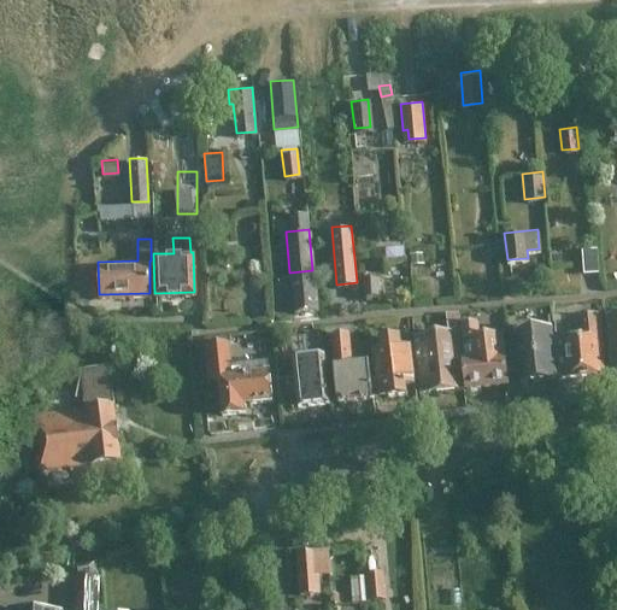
[(422,251),(409,251),(410,262),(423,260),(422,251)]
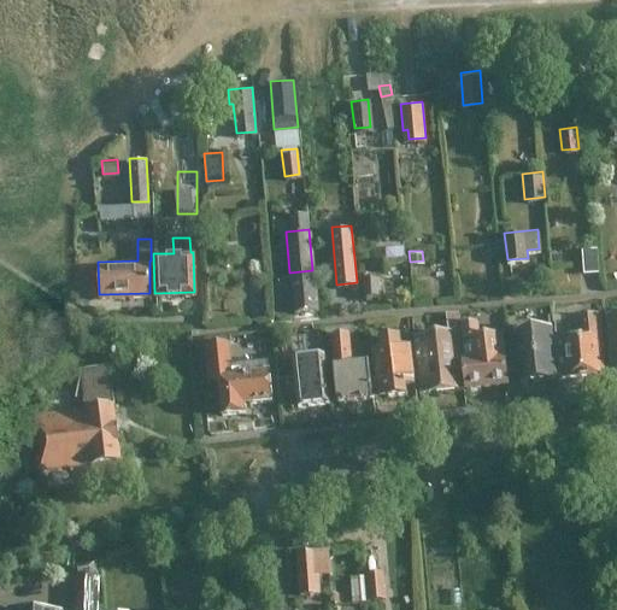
[(316,308),(312,270),(289,273),(293,310),(316,308)]
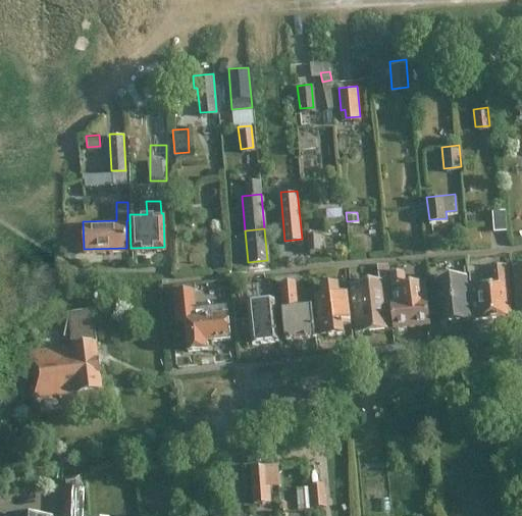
[(307,231),(305,231),(307,248),(319,247),(317,230),(307,231)]
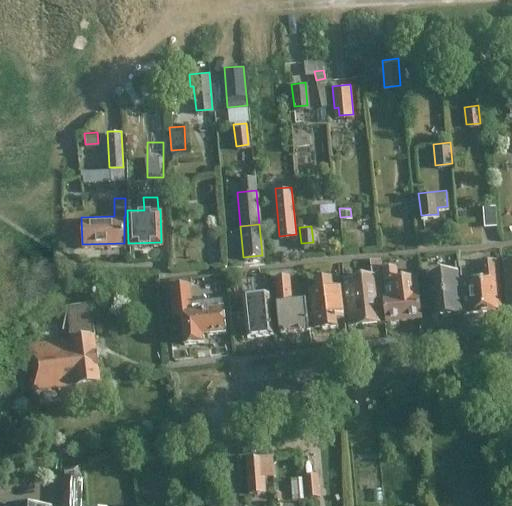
[(511,255),(501,257),(503,279),(506,305),(511,303),(511,255)]
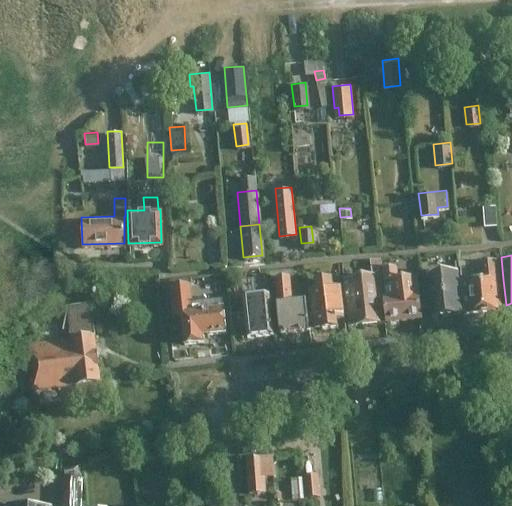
[(341,275),(344,298),(347,322),(384,318),(381,294),(379,271),(381,270),(379,256),(369,257),(370,271),(341,275)]
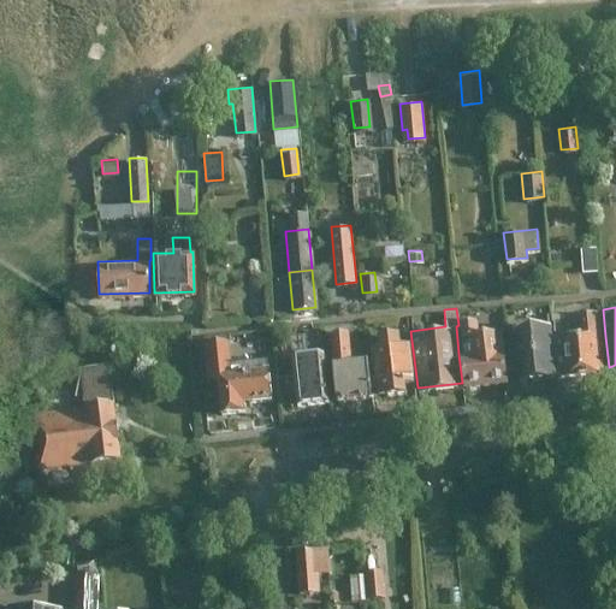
[(581,329),(554,332),(557,372),(603,368),(597,309),(579,312),(581,329)]
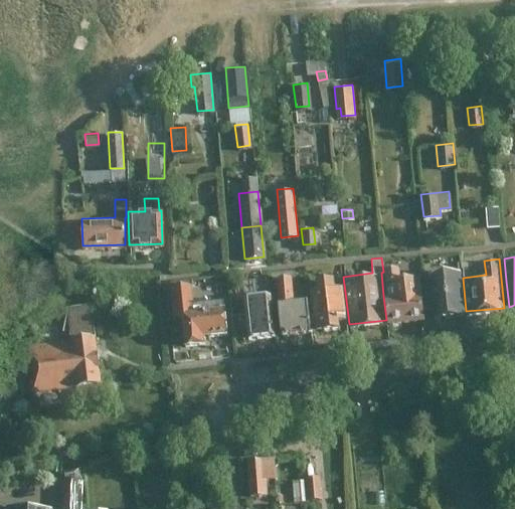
[(385,279),(383,279),(388,321),(422,317),(419,291),(417,275),(399,277),(398,265),(384,267),(385,279)]
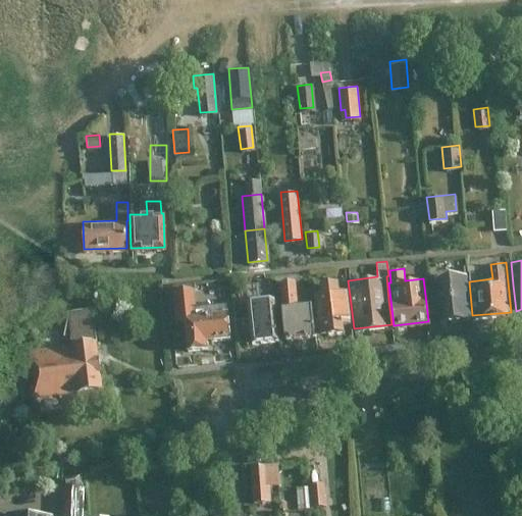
[(437,320),(471,316),(466,273),(435,276),(436,282),(431,282),(433,302),(435,302),(437,320)]
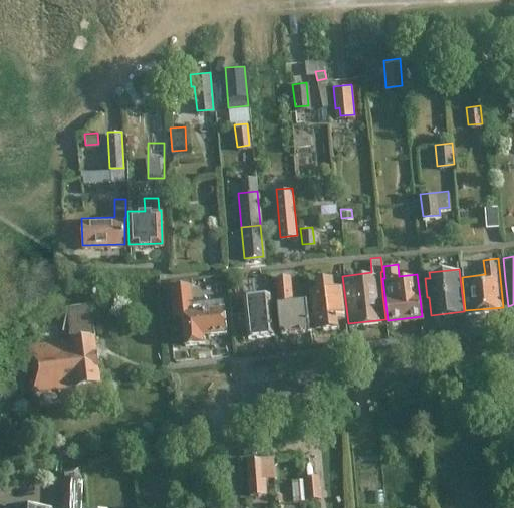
[(310,328),(306,296),(293,297),(291,274),(275,275),(277,299),(276,299),(280,331),(310,328)]
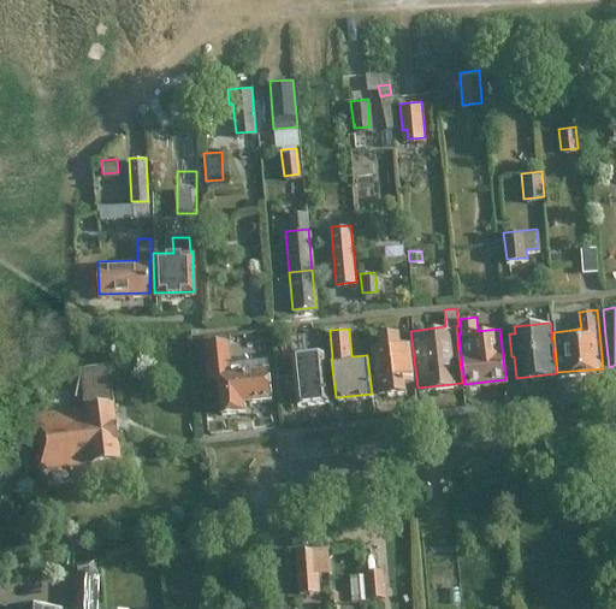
[(13,331),(1,331),(3,349),(13,349),(13,331)]
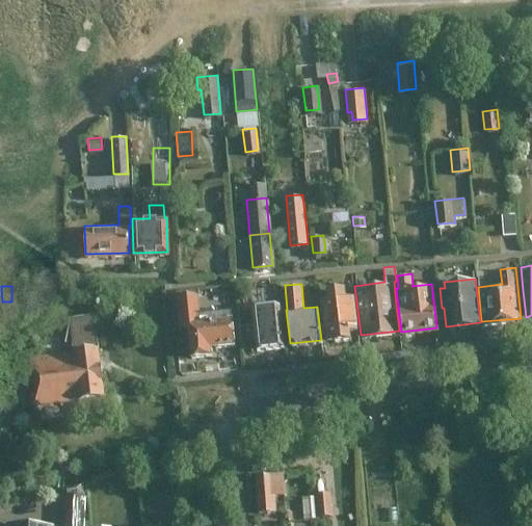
[(249,288),(249,294),(241,295),(243,308),(251,307),(253,319),(256,347),(283,344),(280,320),(277,303),(263,305),(261,287),(249,288)]
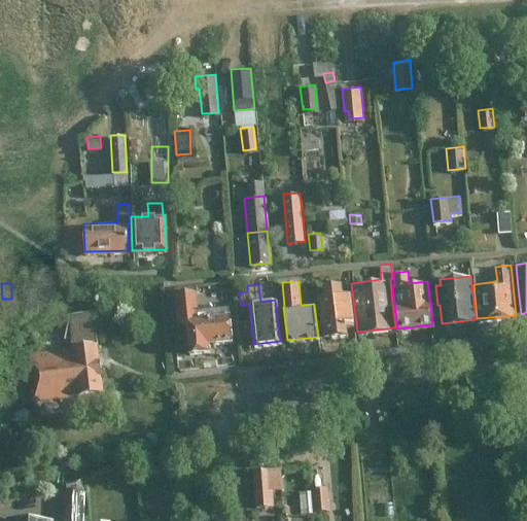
[(322,293),(315,294),(319,326),(317,326),(318,337),(347,334),(346,325),(354,325),(350,290),(342,291),(341,284),(322,286),(322,293)]
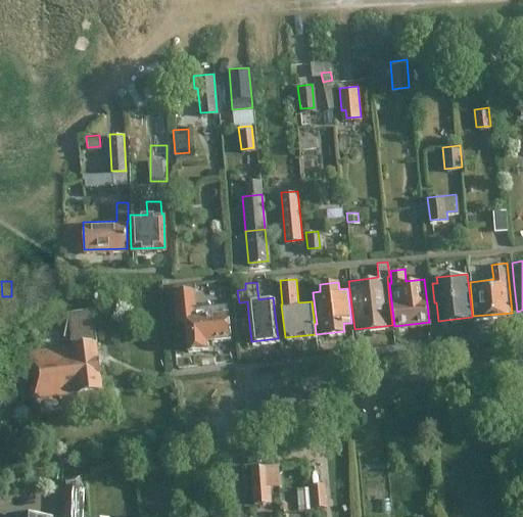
[(206,339),(230,336),(228,317),(227,317),(226,308),(195,311),(193,291),(173,293),(176,320),(184,320),(187,348),(207,346),(206,339)]
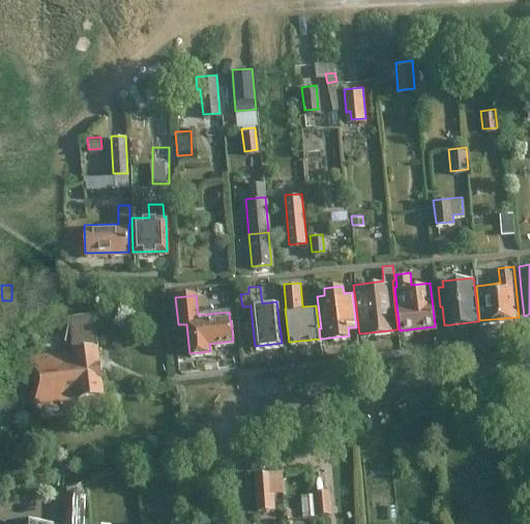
[(68,314),(70,332),(72,349),(30,355),(36,401),(79,395),(80,408),(105,405),(102,393),(104,393),(97,346),(92,311),(68,314)]
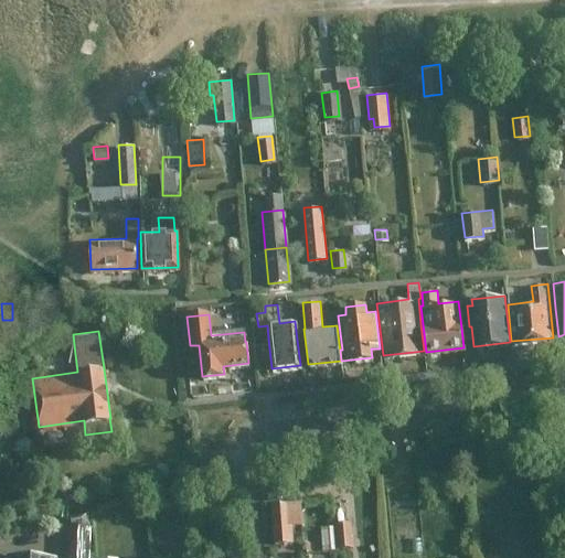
[(290,523),(301,522),(300,500),(272,502),(274,540),(291,539),(290,523)]
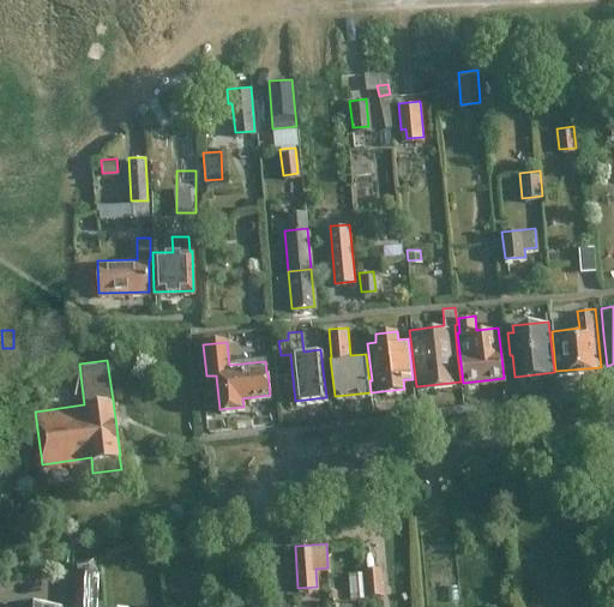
[(96,606),(97,571),(96,553),(76,558),(78,569),(71,570),(70,606),(96,606)]
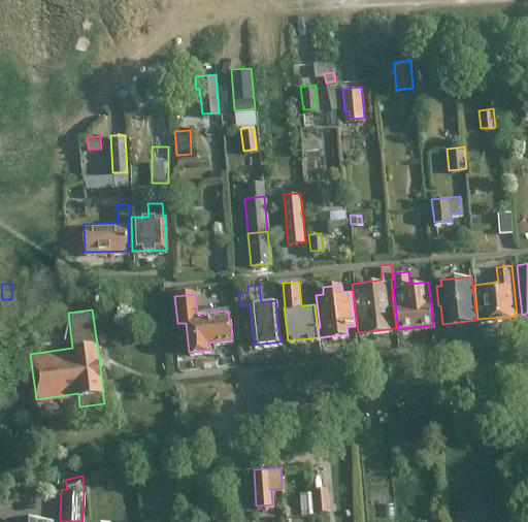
[(329,510),(327,486),(312,487),(315,511),(329,510)]
